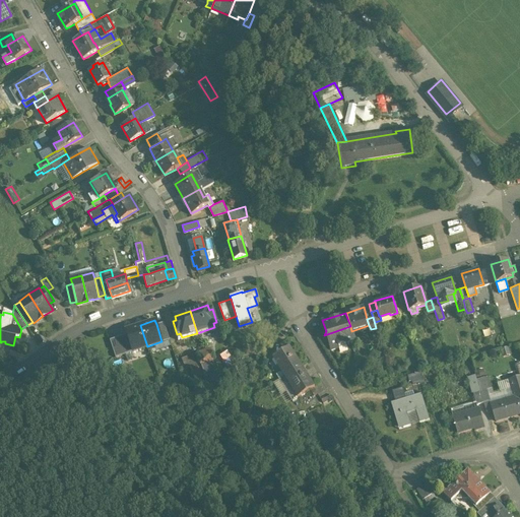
[(164,321),(156,324),(161,341),(170,339),(164,321)]
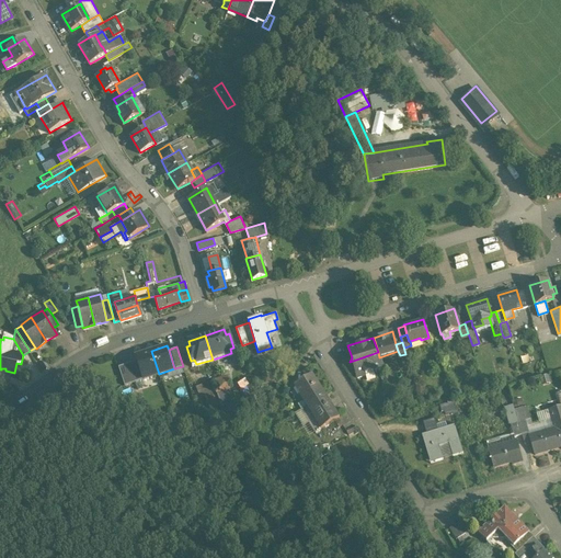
[(151,351),(136,355),(137,360),(144,378),(159,374),(151,351)]
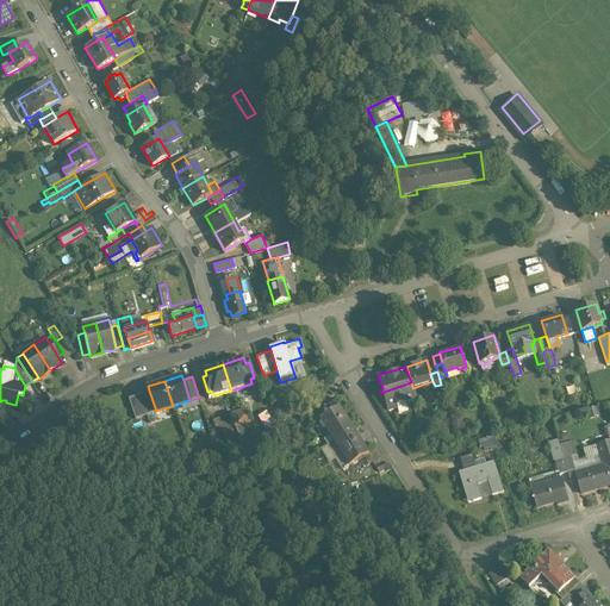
[(411,382),(380,393),(384,394),(388,408),(408,403),(405,400),(415,397),(412,388),(411,382)]
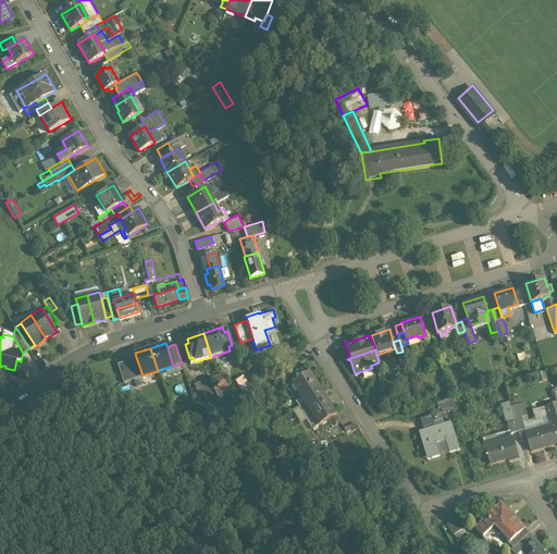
[(136,357),(118,364),(124,382),(143,376),(136,357)]
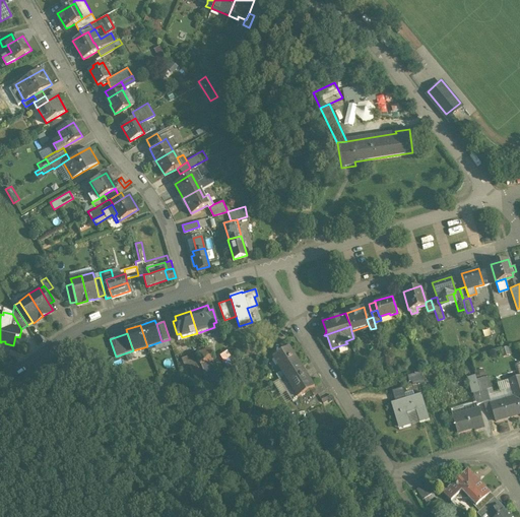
[(301,365),(289,346),(272,357),(273,358),(284,375),(301,365)]
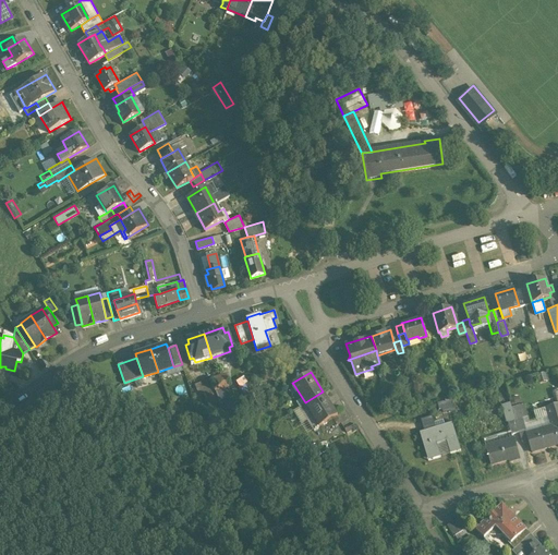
[(227,375),(213,379),(219,401),(233,397),(227,375)]
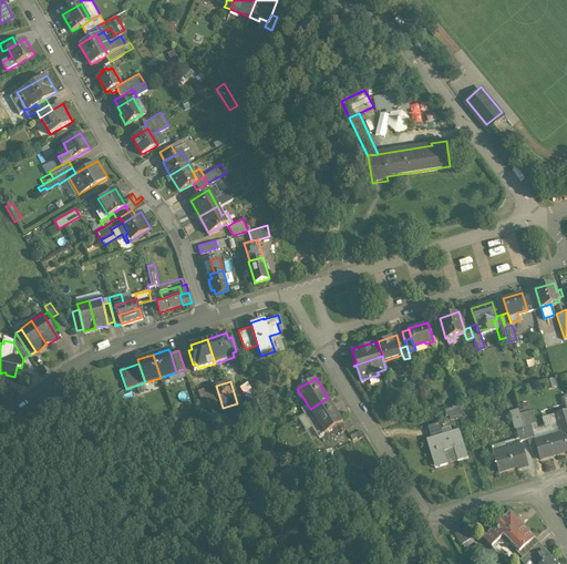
[(212,411),(223,408),(216,386),(199,391),(204,408),(210,406),(212,411)]
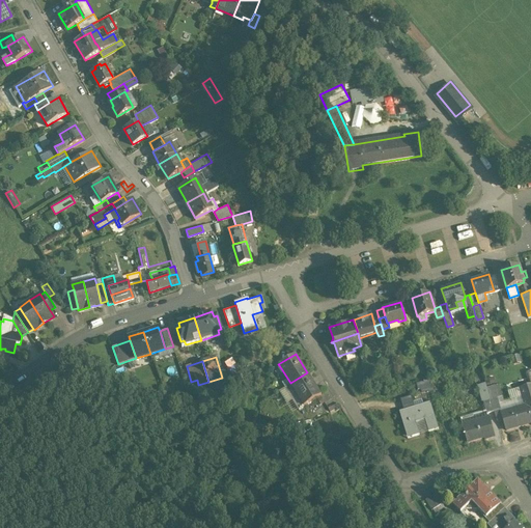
[(307,372),(290,383),(298,394),(304,404),(303,405),(304,405),(322,394),(320,393),(307,372)]
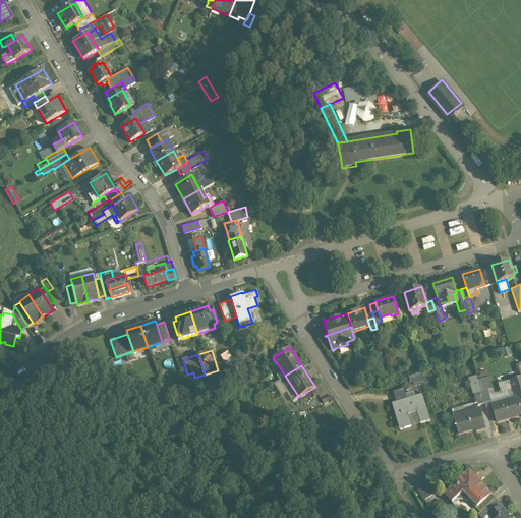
[(421,371),(408,376),(410,382),(417,379),(419,384),(424,382),(421,371)]
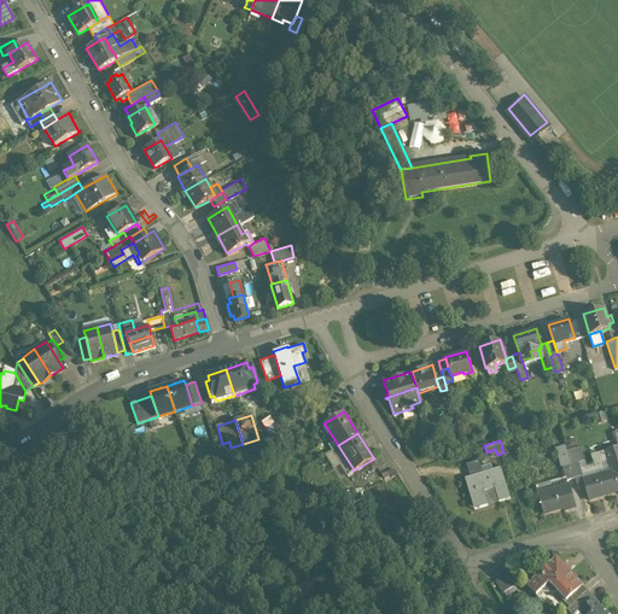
[(578,461),(579,467),(586,465),(579,445),(571,448),(569,440),(564,443),(570,463),(578,461)]
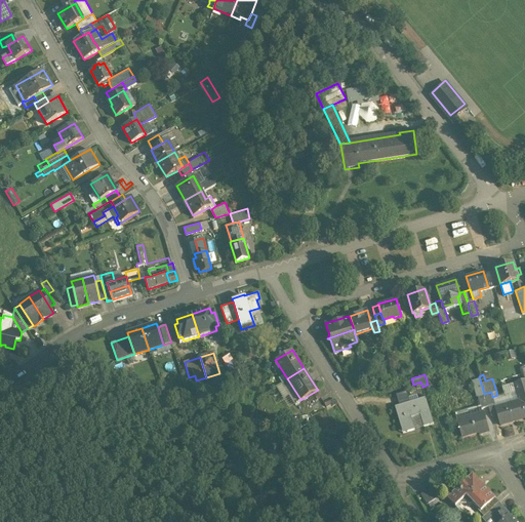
[(477,396),(484,394),(479,376),(472,378),(477,396)]
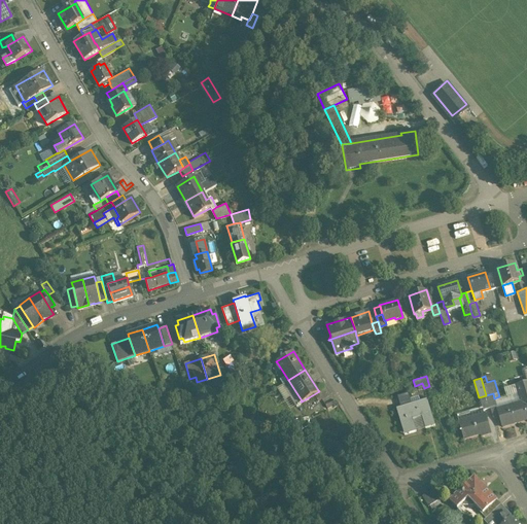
[(526,379),(526,380),(516,384),(519,391),(521,400),(522,400),(526,418),(526,420),(526,379)]
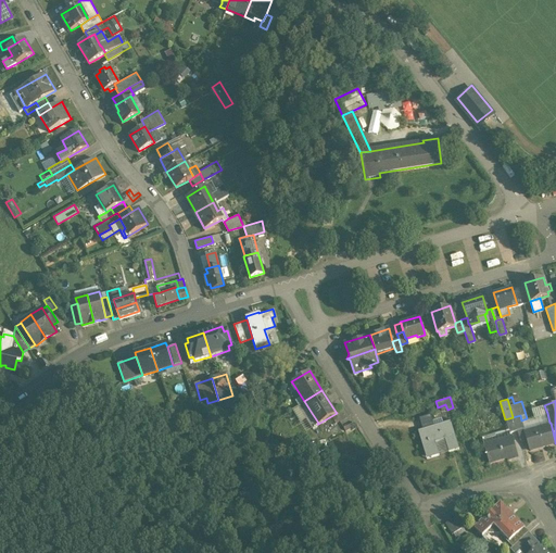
[(312,413),(304,401),(298,405),(305,417),(312,413)]
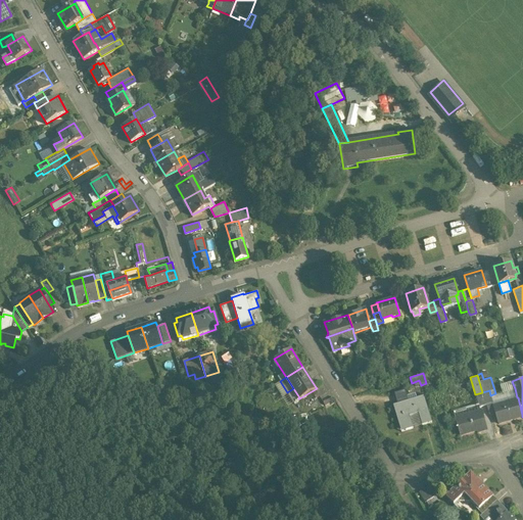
[(492,403),(493,405),(517,397),(515,388),(495,393),(490,395),(492,403)]
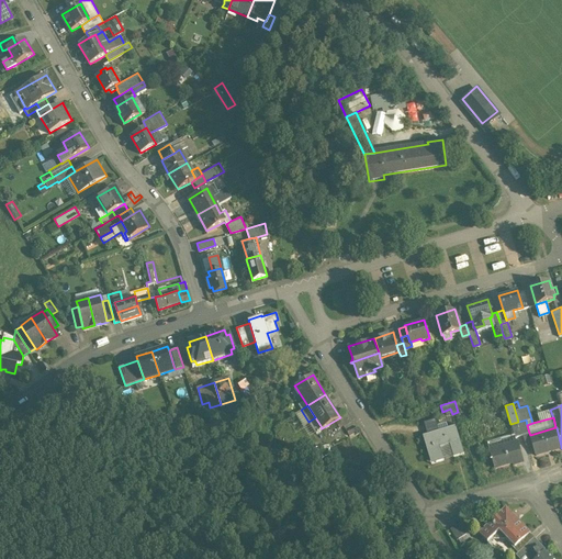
[(435,418),(424,422),(426,429),(437,426),(435,418)]
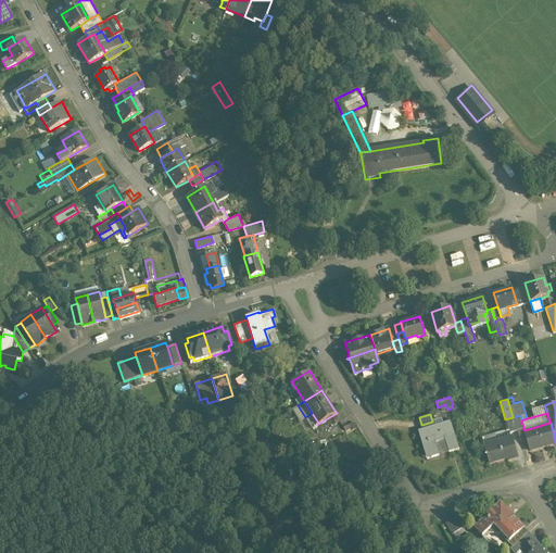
[(517,430),(523,428),(521,420),(520,415),(513,417),(517,430)]
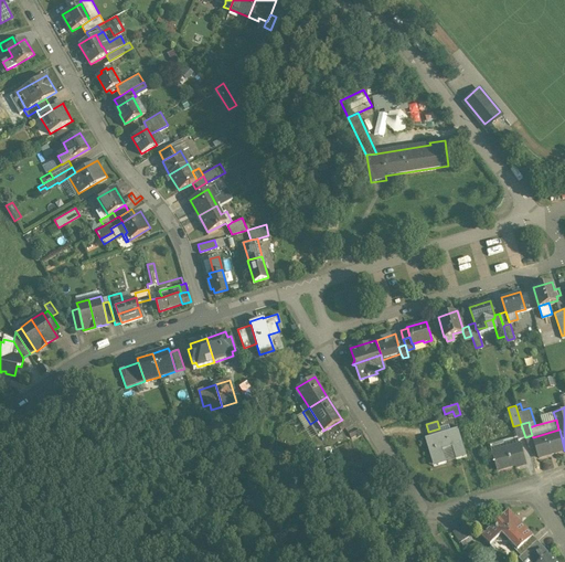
[(518,439),(525,437),(521,424),(513,426),(518,439)]
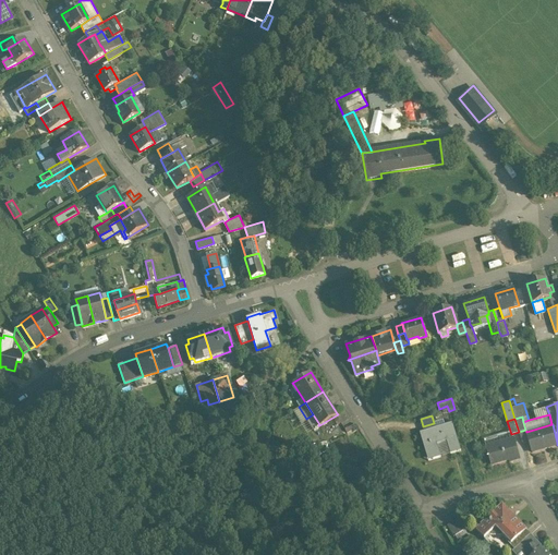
[(452,422),(420,432),(425,453),(429,451),(433,458),(440,456),(436,443),(446,441),(450,453),(460,449),(452,422)]
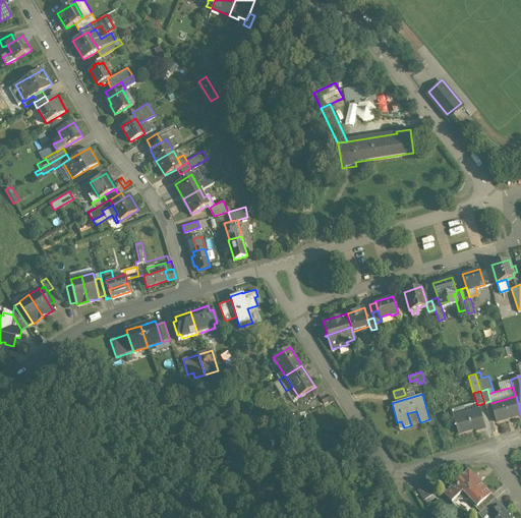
[(491,403),(490,404),(496,420),(520,413),(516,396),(515,396),(491,403)]
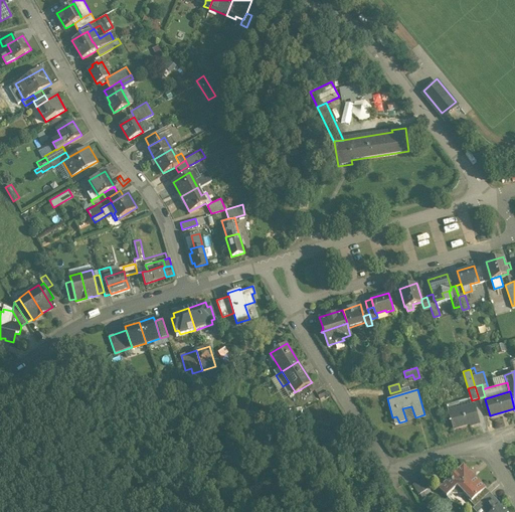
[(474,403),(448,411),(453,428),(469,422),(470,424),(479,421),(474,403)]
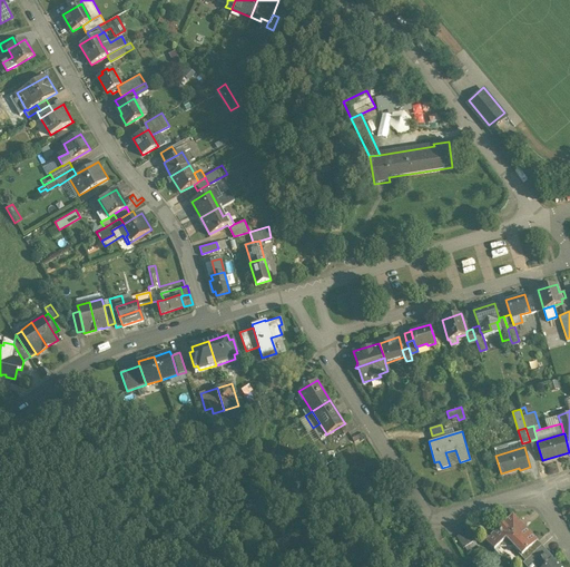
[(324,463),(342,461),(340,449),(323,450),(324,463)]
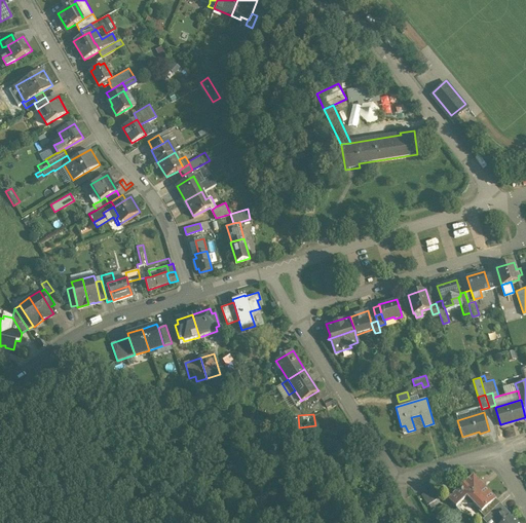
[(474,475),(449,498),(456,507),(466,497),(481,512),(495,498),(474,475)]
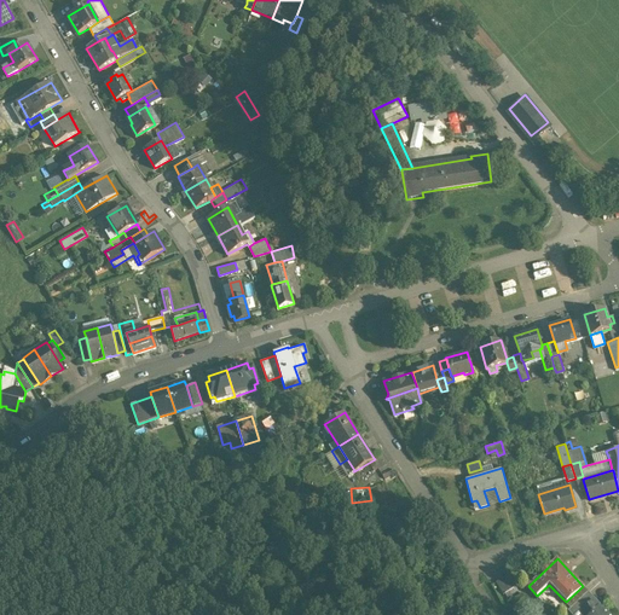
[(515,586),(508,573),(496,581),(503,593),(515,586)]
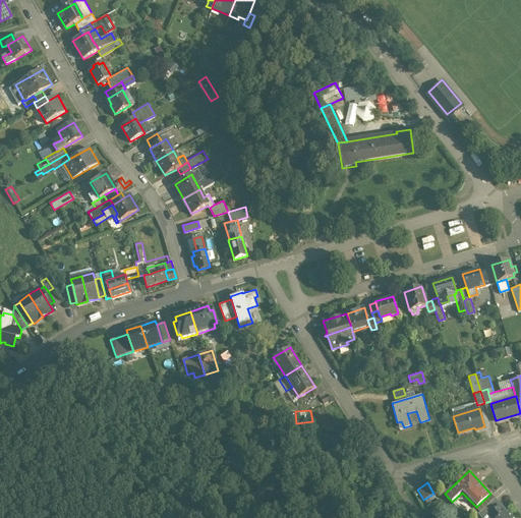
[(490,494),(476,507),(481,511),(482,510),(494,500),(495,499),(490,494)]
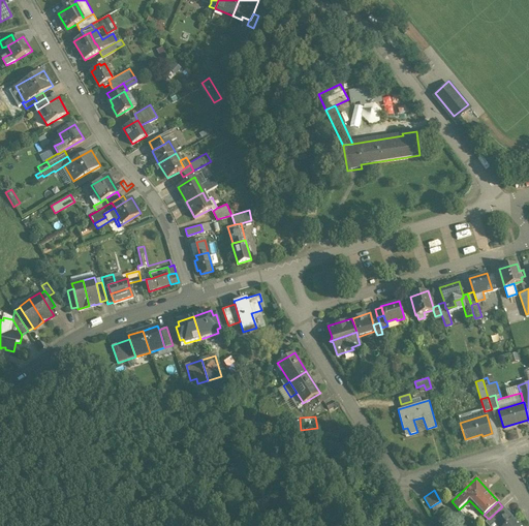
[(501,507),(490,518),(493,522),(504,512),(501,507)]
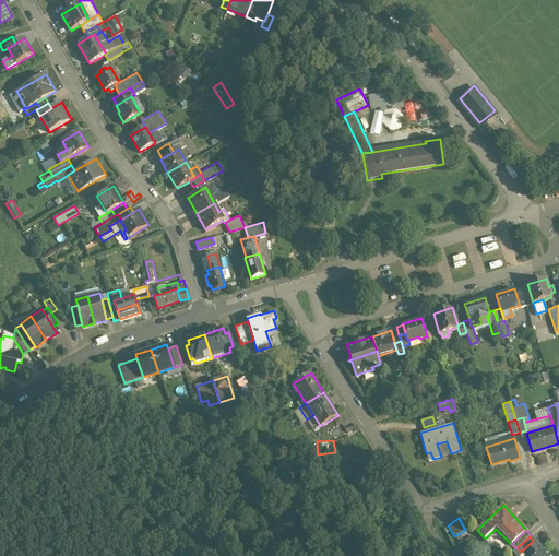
[(544,552),(533,541),(521,552),(525,555),(550,555),(546,551),(544,552)]
